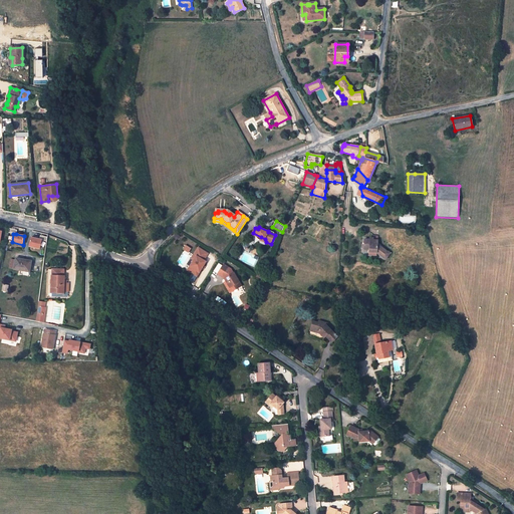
[(39,240),(30,239),(29,248),(40,249),(41,241),(41,240),(39,240)]
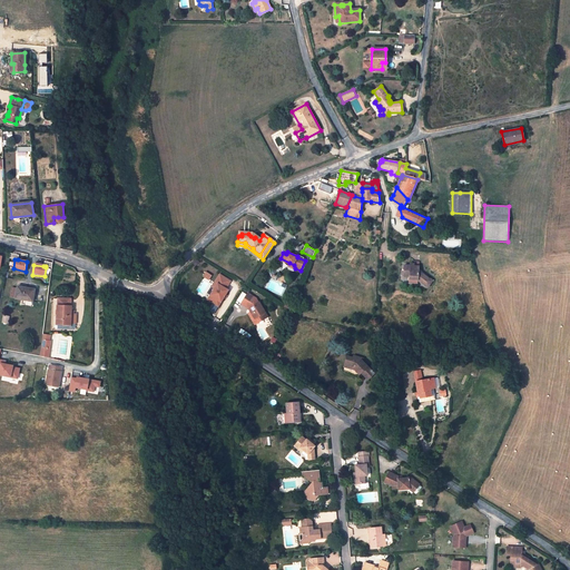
[(410,266),(403,266),(403,276),(409,277),(409,279),(418,281),(428,287),(432,281),(419,272),(419,267),(413,266),(410,266)]
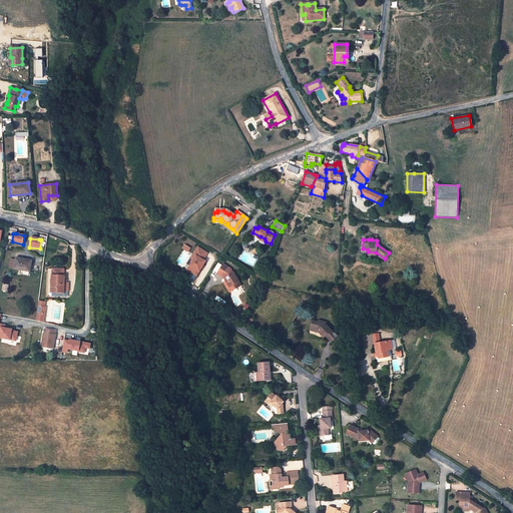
[(197,247),(192,255),(195,257),(192,261),(189,267),(198,273),(201,269),(202,266),(205,262),(202,261),(206,253),(197,247)]
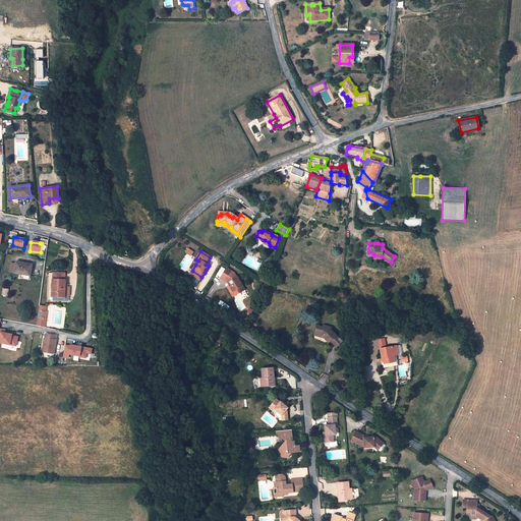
[(13,273),(30,276),(32,265),(15,262),(13,273)]
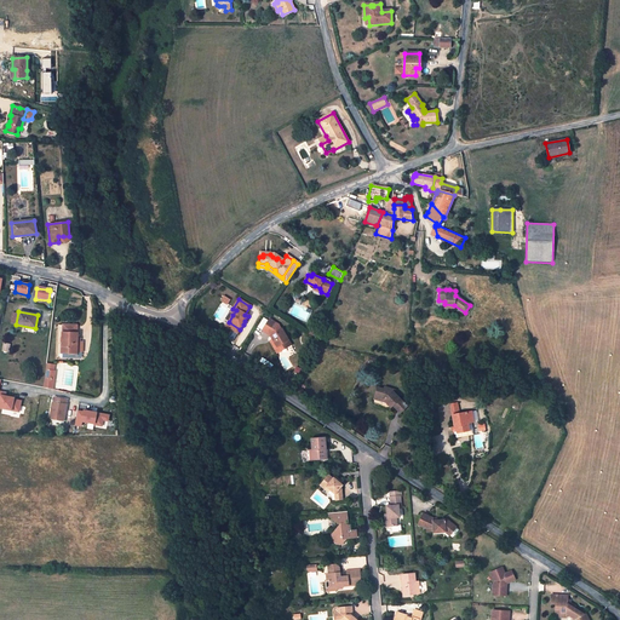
[(270,319),(263,331),(270,336),(275,333),(277,337),(273,339),(280,351),(288,348),(285,343),(290,340),(282,328),(281,328),(279,325),(270,319)]
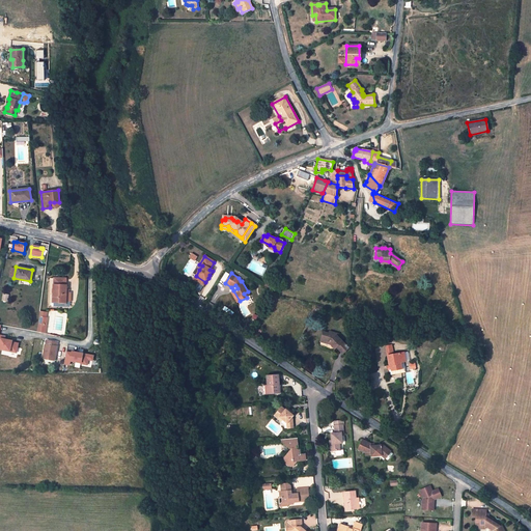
[(205,282),(196,276),(193,280),(203,286),(205,282)]
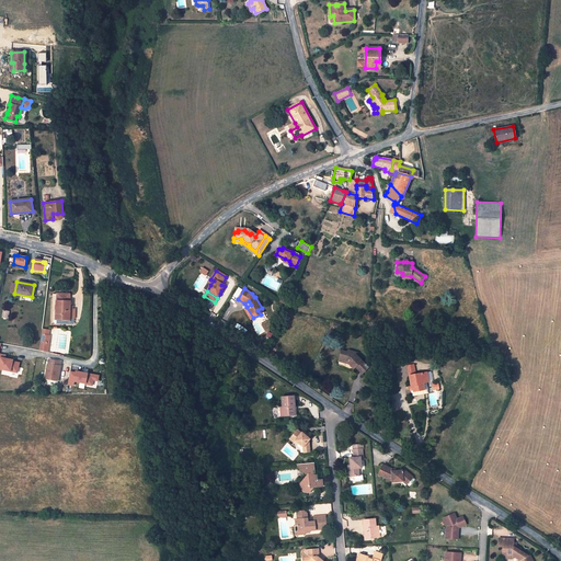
[(70,311),(70,301),(56,301),(56,310),(56,319),(68,319),(68,311),(70,311)]
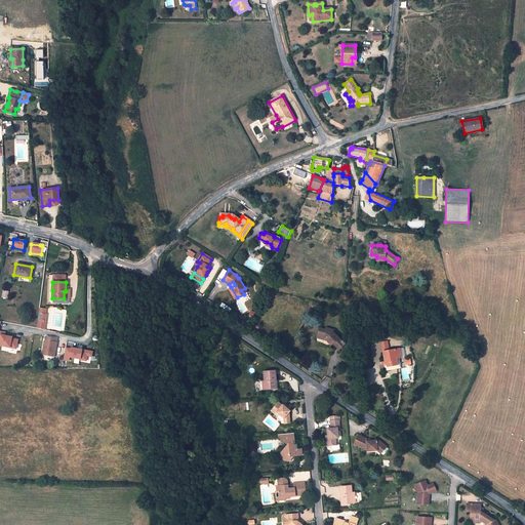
[(235,299),(237,297),(231,287),(229,289),(235,299)]
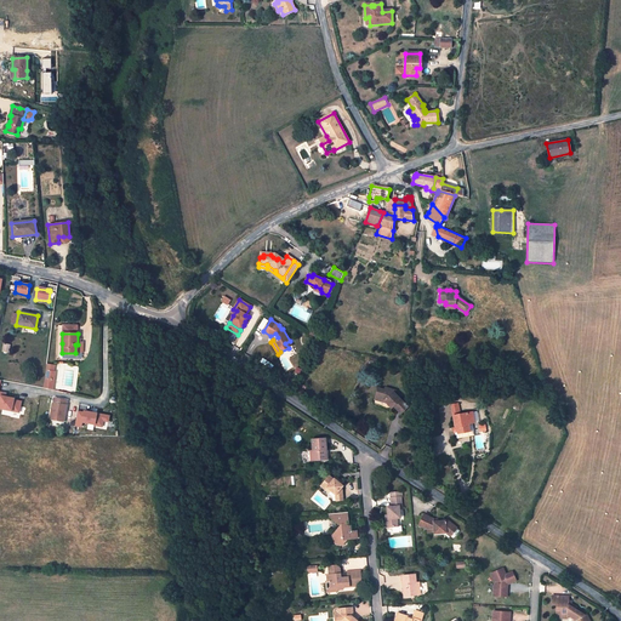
[(51,364),(46,364),(43,388),(50,389),(51,379),(55,380),(56,371),(53,371),(50,370),(51,364)]
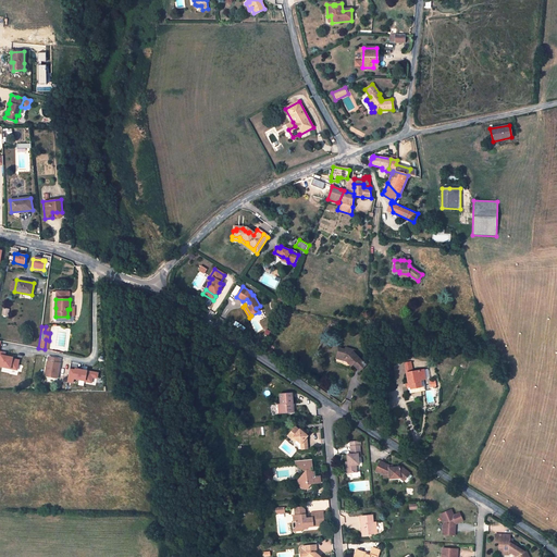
[(0,348),(1,341),(0,339),(0,367),(17,370),(20,360),(13,359),(14,356),(5,356),(5,353),(0,350),(0,348)]
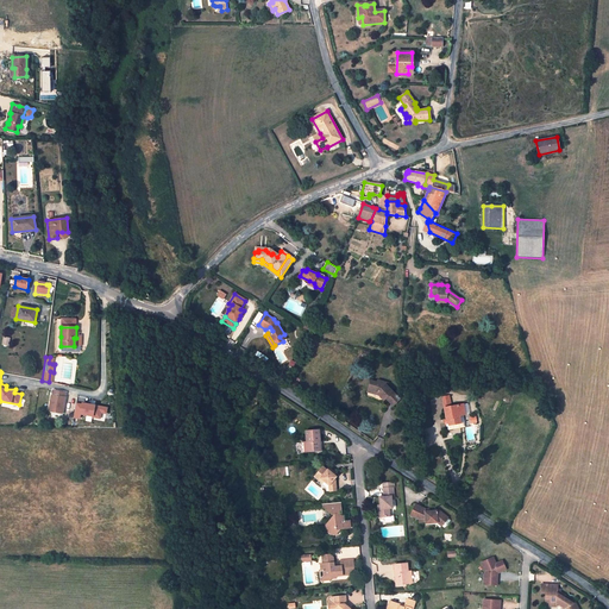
[(301,380),(294,375),(289,382),(296,387),(297,385),(299,382),(301,380)]
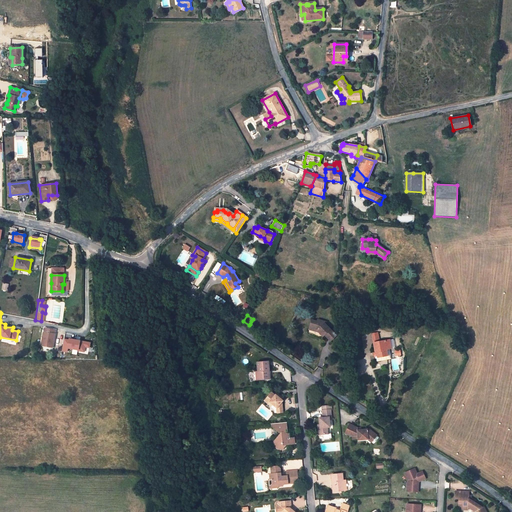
[(324,323),(326,322),(317,319),(317,321),(311,320),(309,329),(318,332),(322,336),(324,335),(330,341),(336,335),(324,323)]
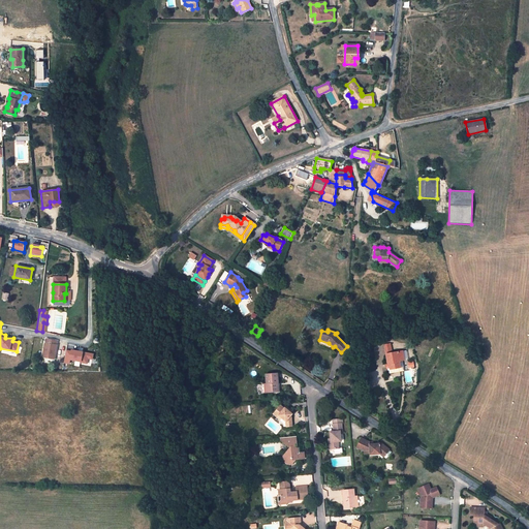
[(54,359),(57,342),(45,339),(43,348),(45,349),(44,358),(54,359)]
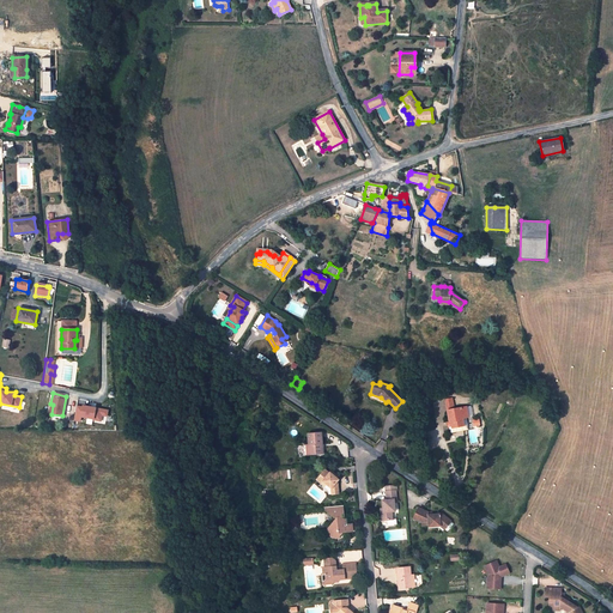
[(453,398),(444,400),(447,411),(455,410),(453,398)]
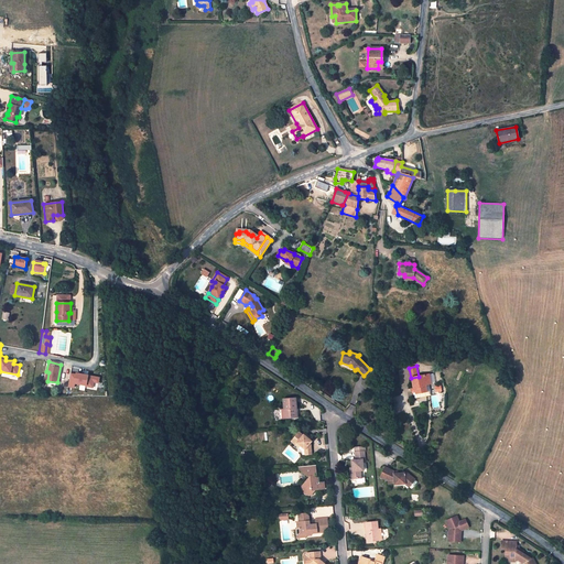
[(71,373),(68,387),(74,388),(75,383),(85,386),(86,387),(93,388),(94,382),(98,383),(99,378),(87,376),(87,378),(83,377),(83,375),(76,373),(76,375),(71,373)]
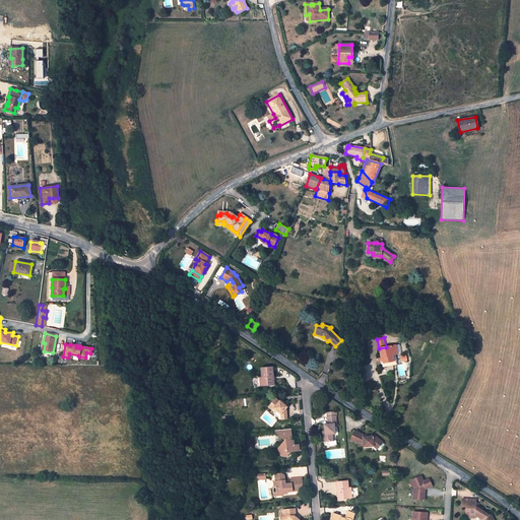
[(379,348),(381,359),(382,358),(383,363),(383,364),(393,362),(392,354),(395,354),(397,353),(395,345),(386,347),(379,348)]
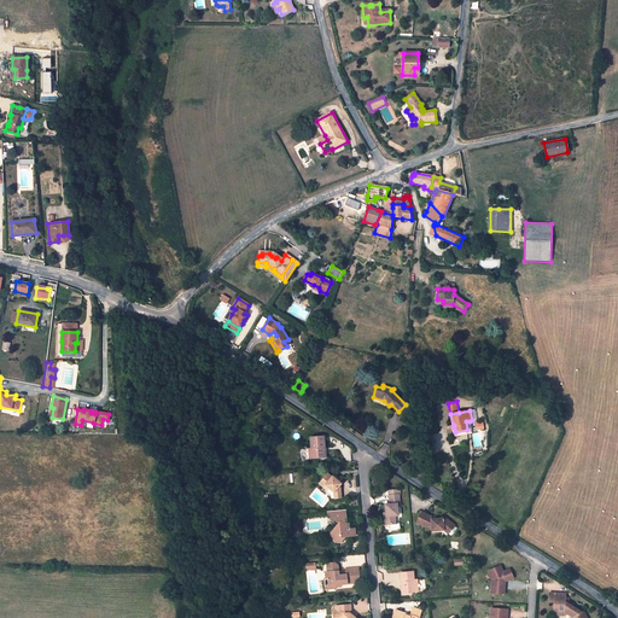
[(455,432),(455,431),(454,431),(455,436),(472,432),(470,421),(466,421),(467,430),(455,432)]
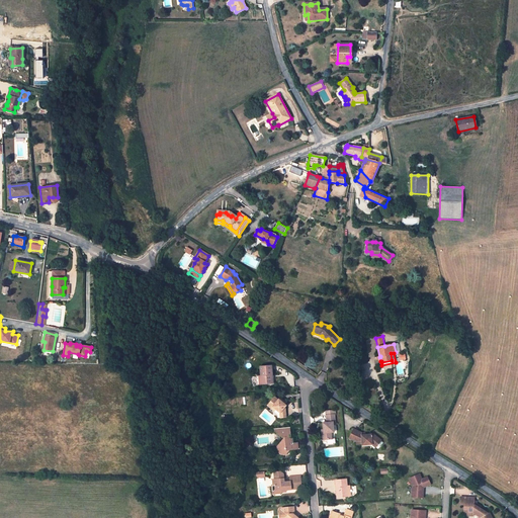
[(273,383),(271,365),(260,366),(261,376),(263,376),(264,383),(273,383)]
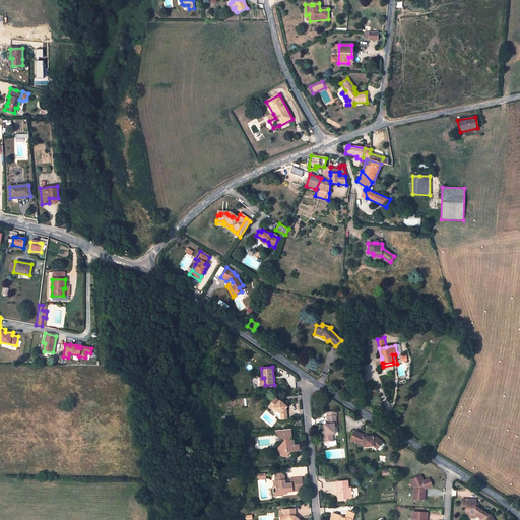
[(283,403),(284,402),(280,398),(278,400),(275,397),(269,405),(273,408),(274,408),(276,410),(280,414),(281,419),(287,418),(286,411),(284,409),(286,407),(287,406),(285,405),(283,403)]
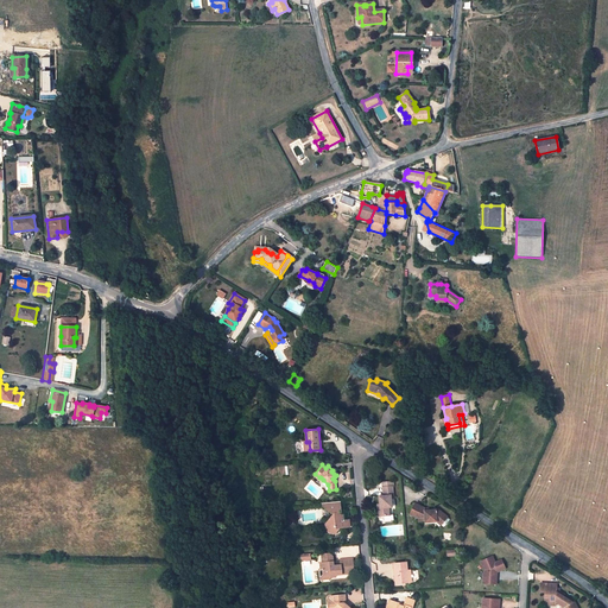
[(392,487),(382,487),(384,496),(379,496),(379,504),(380,508),(378,508),(379,517),(390,515),(388,507),(392,507),(391,499),(393,499),(392,487)]
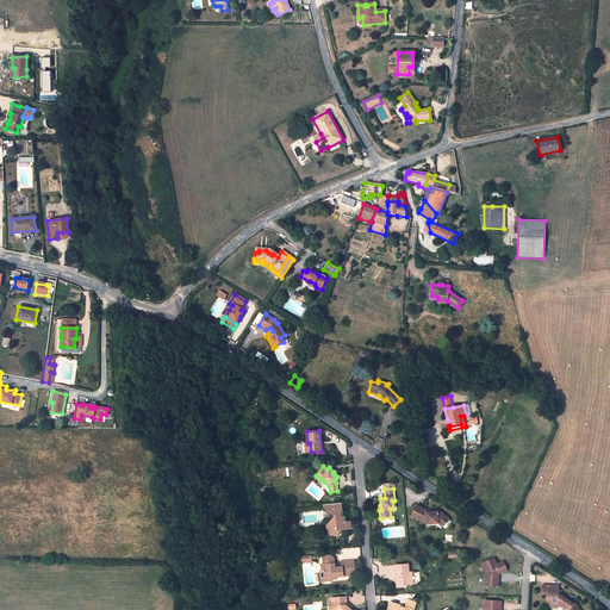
[(342,514),(341,503),(322,505),(323,510),(329,512),(335,514),(334,516),(330,521),(325,527),(325,529),(334,536),(336,535),(338,533),(338,530),(352,529),(350,526),(350,523),(350,521),(346,521),(344,514),(342,514)]
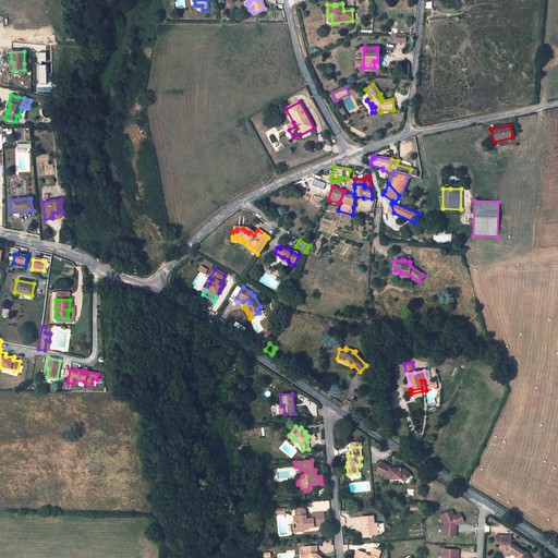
[(410,475),(411,474),(402,468),(389,469),(389,466),(380,462),(376,472),(384,475),(390,475),(390,480),(396,480),(396,476),(401,476),(407,480),(408,481),(410,481),(412,477),(412,476),(410,475)]
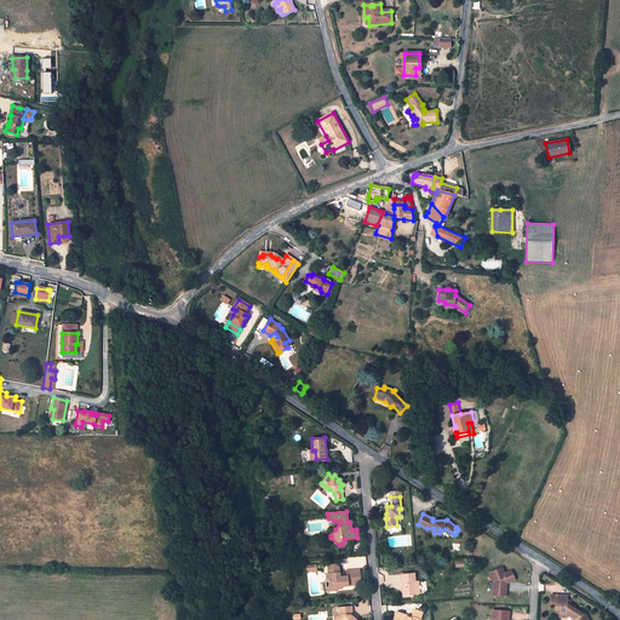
[(326,574),(327,580),(329,583),(329,587),(337,587),(337,589),(343,589),(343,587),(355,586),(361,580),(360,570),(346,572),(346,578),(340,579),(339,567),(336,564),(328,566),(328,574),(326,574)]
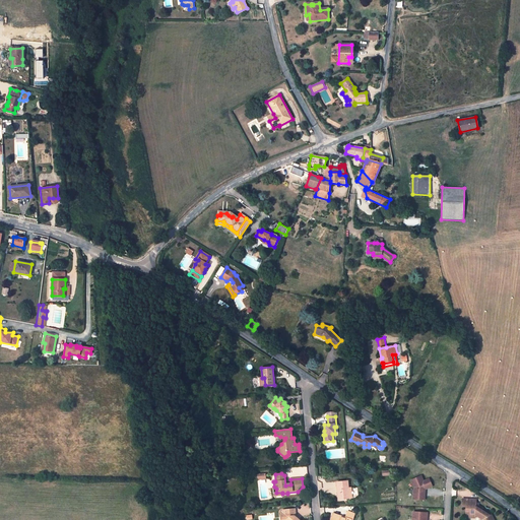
[(416,493),(416,501),(425,501),(426,494),(423,494),(424,492),(426,491),(433,488),(430,479),(424,482),(421,477),(411,481),(414,489),(414,493),(416,493)]
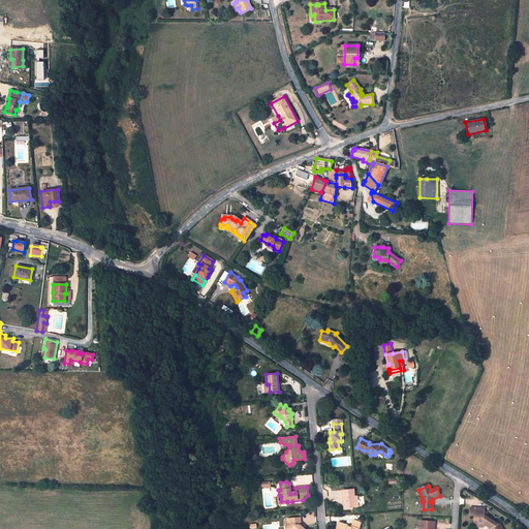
[(344,507),(354,506),(354,496),(353,489),(343,490),(344,507)]
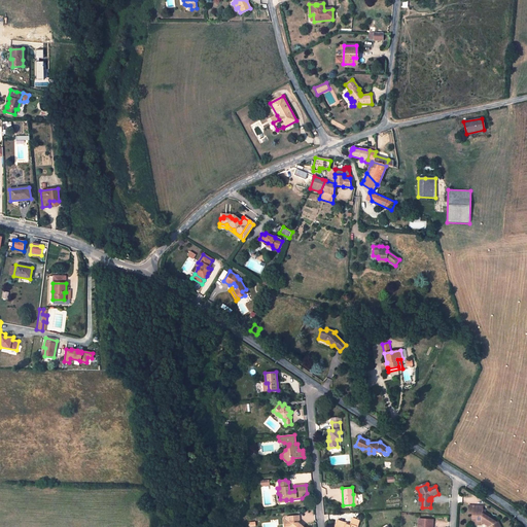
[(469,504),(468,512),(472,513),(471,517),(476,517),(476,521),(482,521),(488,525),(489,526),(500,526),(497,521),(495,521),(488,516),(482,513),(483,510),(483,505),(469,504)]
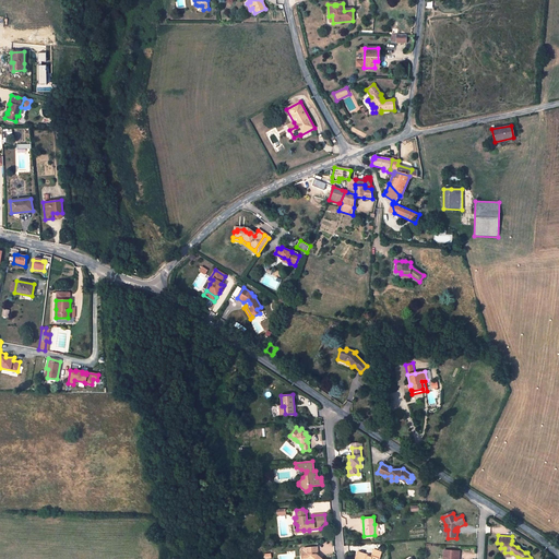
[(305,548),(301,551),(301,556),(304,555),(304,558),(321,558),(318,556),(318,547),(305,548)]
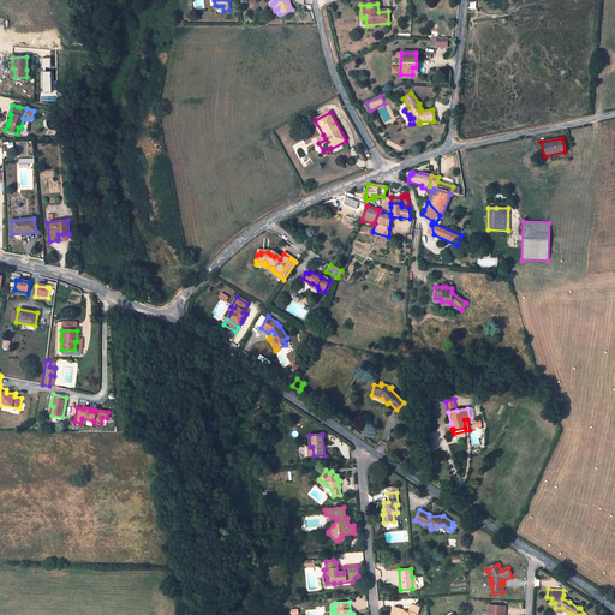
[(418,614),(421,608),(412,604),(410,611),(416,614),(418,614)]
